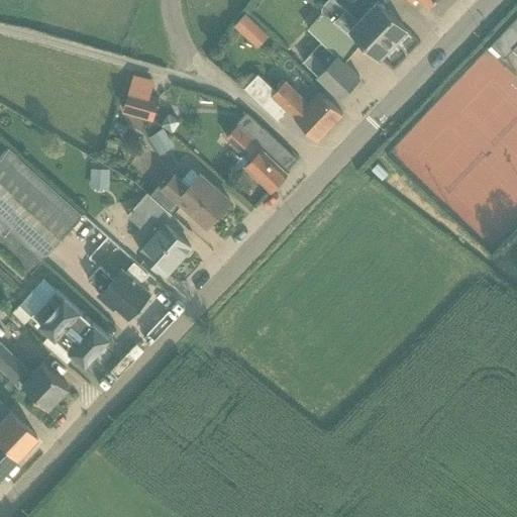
[(345,7),(333,21),(350,37),(355,33),(379,57),(406,29),(377,1),(358,19),(345,7)]
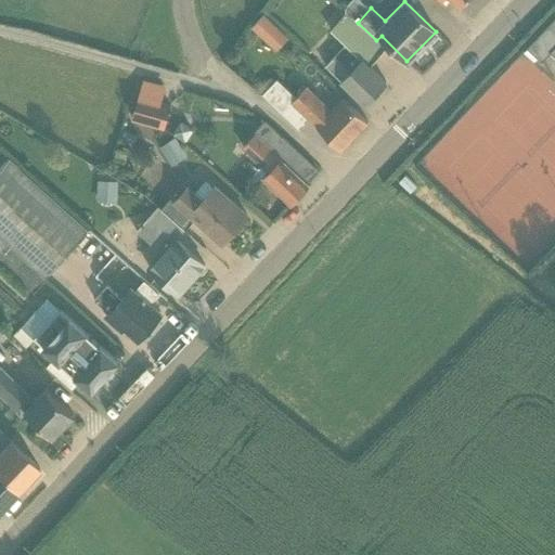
[(241,20),(262,43),(276,30),(255,7),(241,20)]
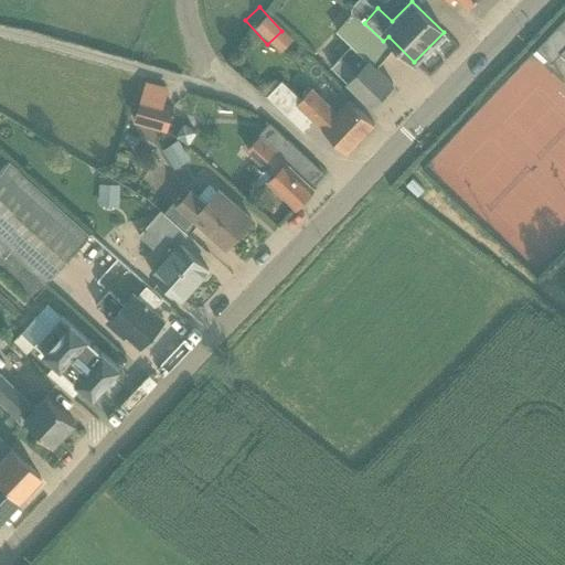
[(351,45),(341,57),(331,67),(355,92),(371,106),(392,84),(375,68),(390,52),(351,16),(336,31),(351,45)]
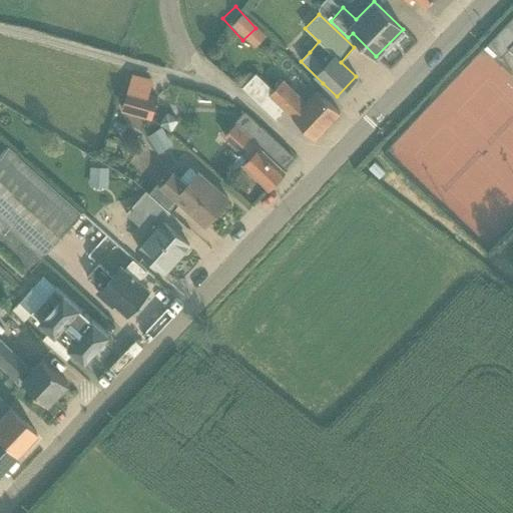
[(512,16),(486,45),(500,58),(509,49),(512,53),(512,16)]
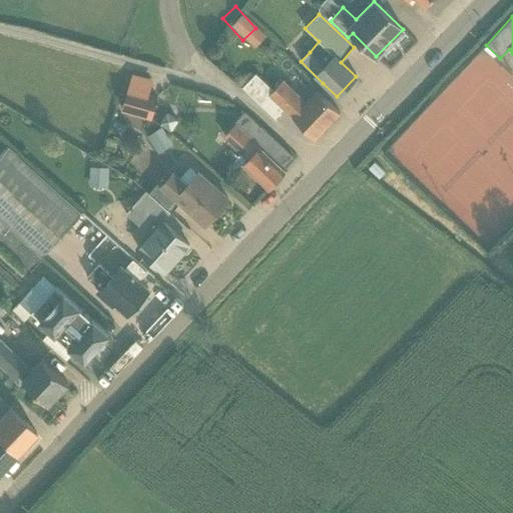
[(254,73),(241,88),(260,104),(264,107),(272,98),(268,95),(273,90),(254,73)]
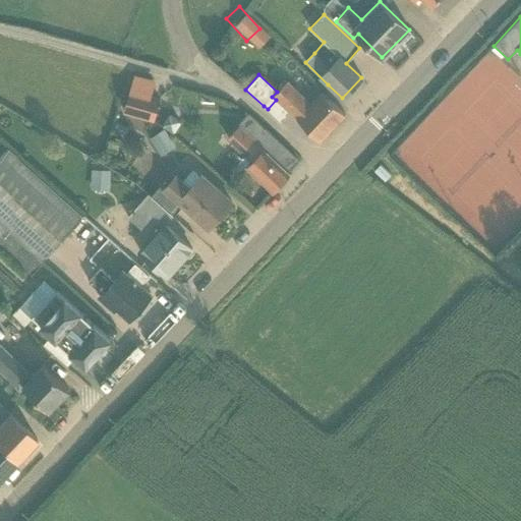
[(273,97),(320,141),(345,115),(322,93),(310,104),(287,81),(273,97)]
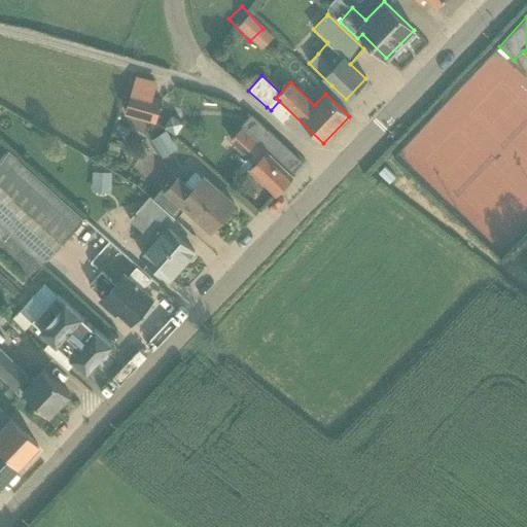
[(131,97),(127,113),(152,120),(157,104),(131,97)]
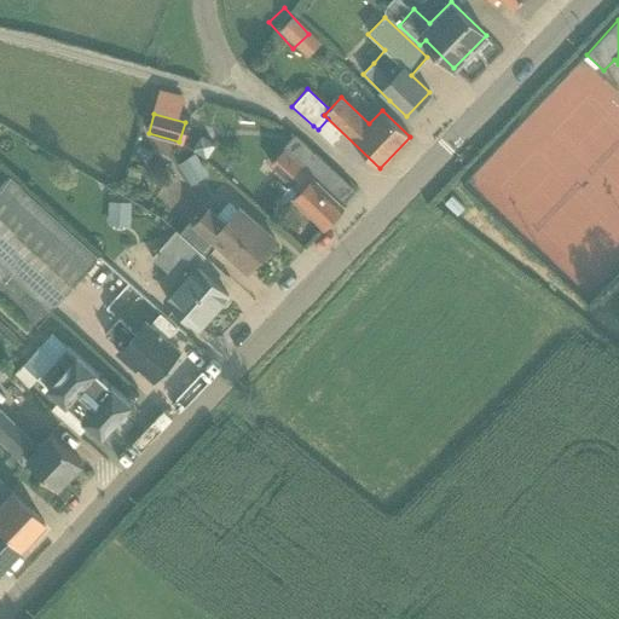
[(298,191),(291,198),(324,229),(343,208),(341,206),(354,191),(294,136),(281,150),(282,152),(268,166),(298,191)]
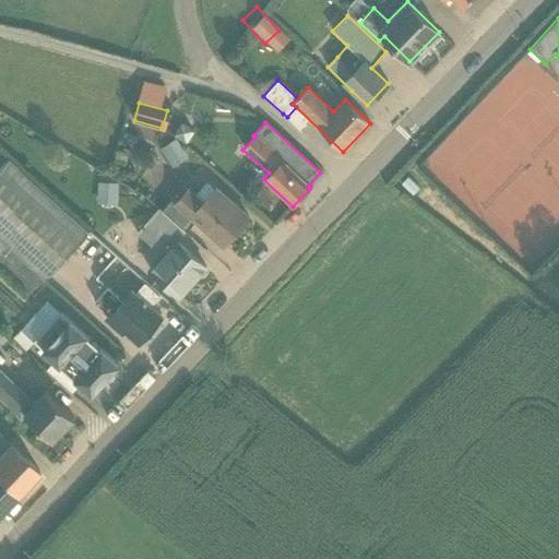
[(176,140),(162,149),(174,167),(188,158),(176,140)]
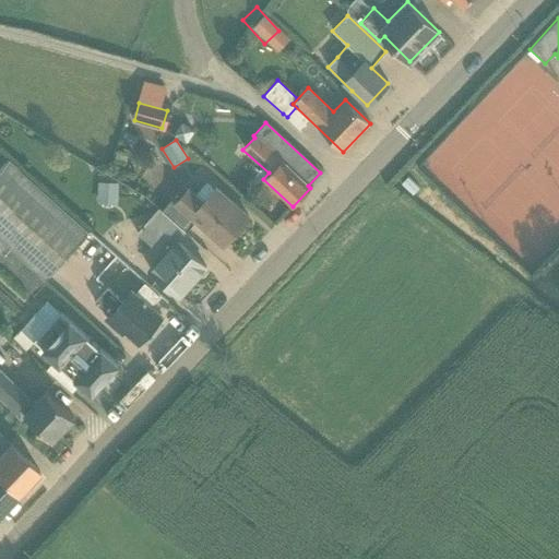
[(0,241),(45,281),(88,233),(7,161),(0,167),(0,241)]
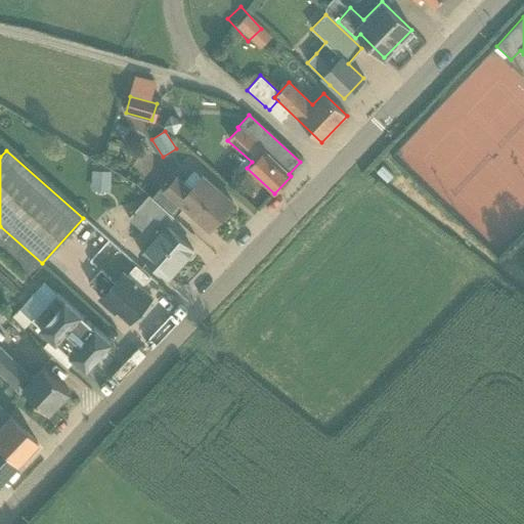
[(382,166),(376,172),(387,182),(393,176),(382,166)]
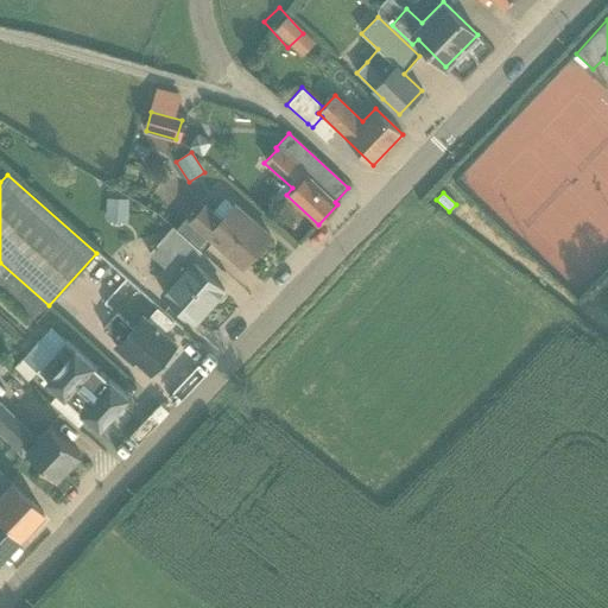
[(187,217),(176,229),(201,252),(211,240),(242,268),(270,238),(226,197),(213,211),(204,204),(190,221),(187,217)]
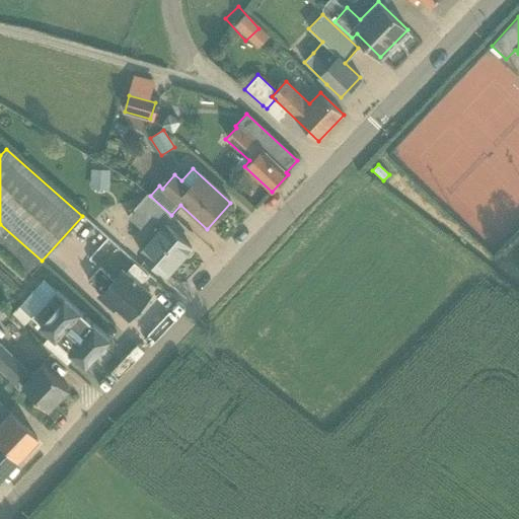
[(89,190),(108,191),(109,170),(90,169),(89,190)]
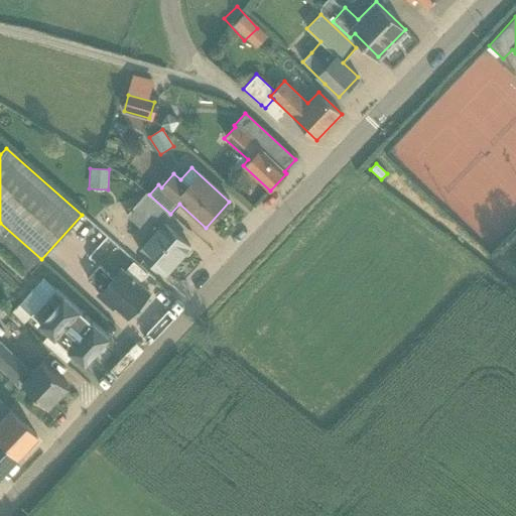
[(136,248),(165,275),(166,274),(166,273),(188,248),(189,249),(189,248),(162,223),(170,214),(149,195),(146,192),(126,216),(147,235),(136,248)]
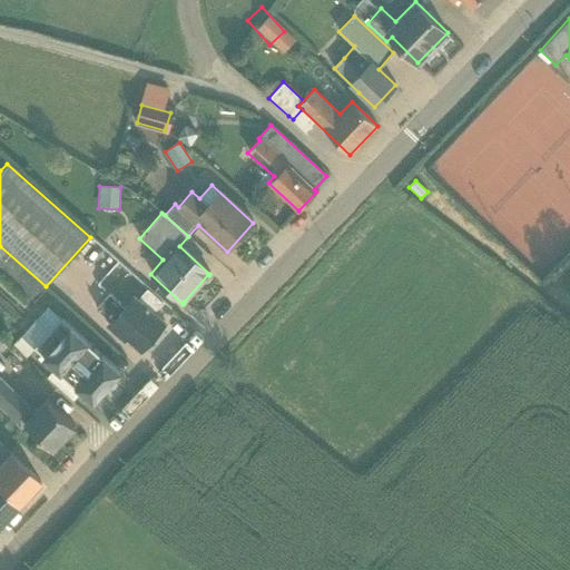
[(46,286),(0,246),(0,271),(33,301),(46,286)]
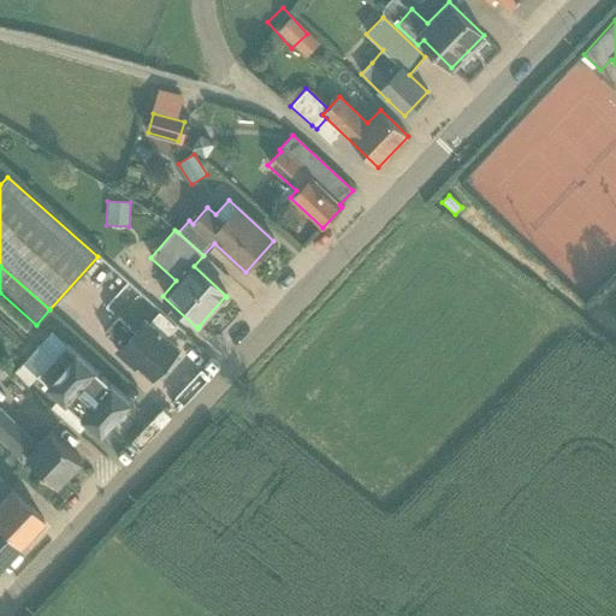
[(138,365),(153,378),(177,350),(165,339),(176,327),(159,312),(149,323),(144,318),(132,331),(118,319),(104,335),(119,347),(113,353),(134,371),(138,365)]
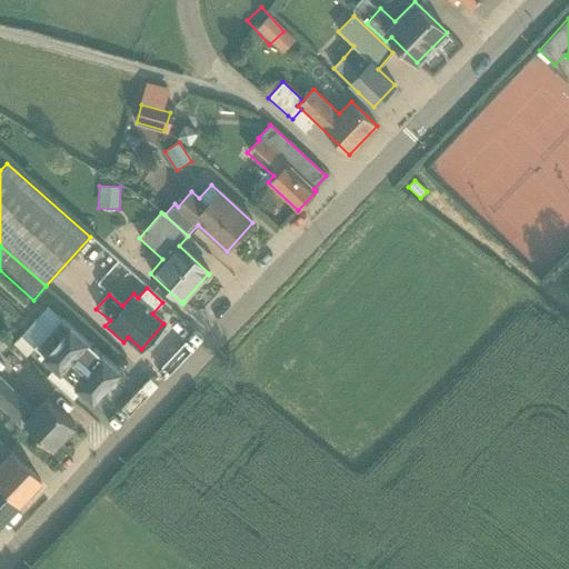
[(26,357),(33,348),(93,401),(120,372),(47,307),(12,345),(26,357)]
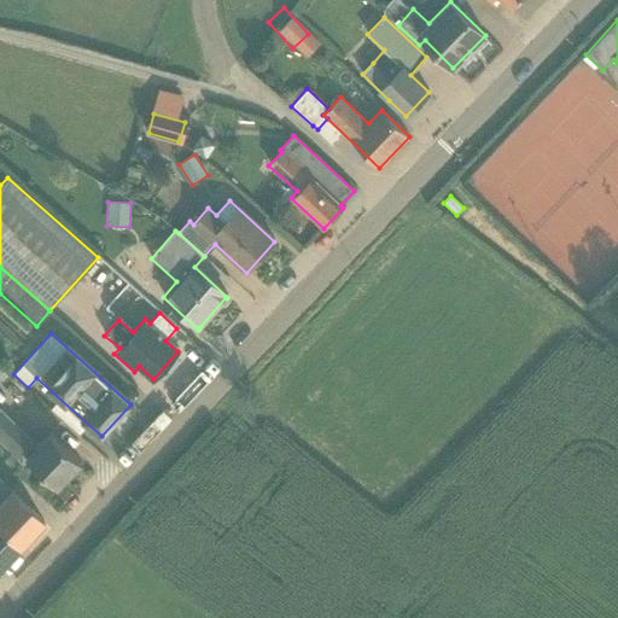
[(0,444),(22,466),(28,460),(58,489),(81,464),(48,432),(38,445),(0,409),(0,444)]
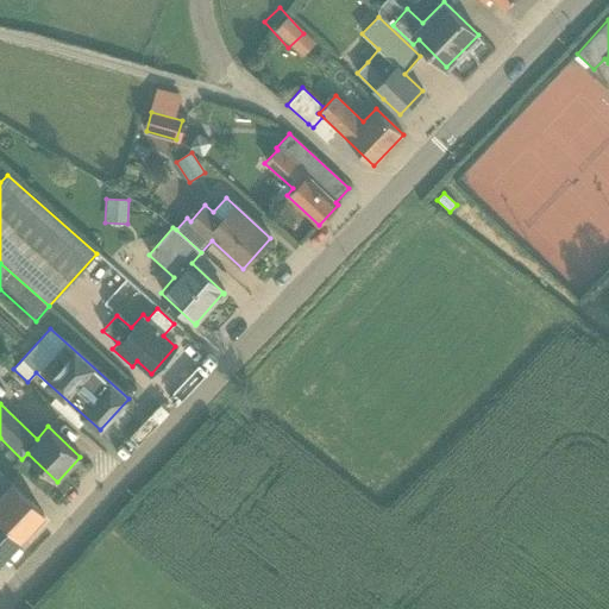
[(0,526),(17,541),(42,514),(0,475),(0,526)]
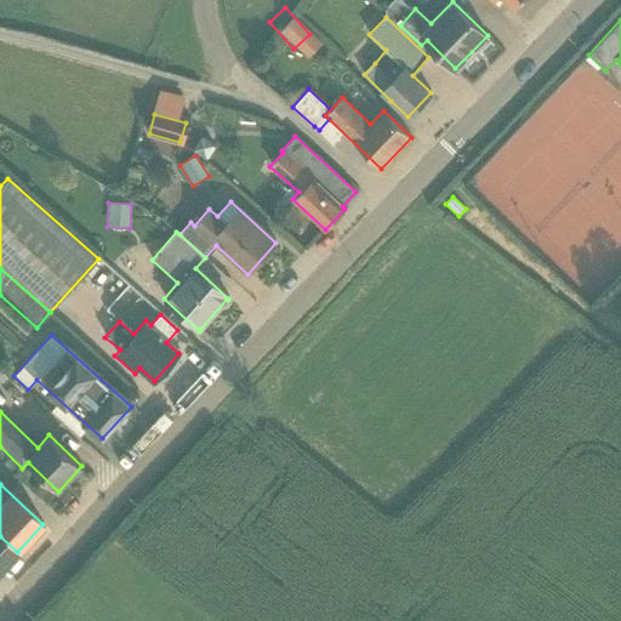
[(0,569),(17,552),(0,536),(0,569)]
